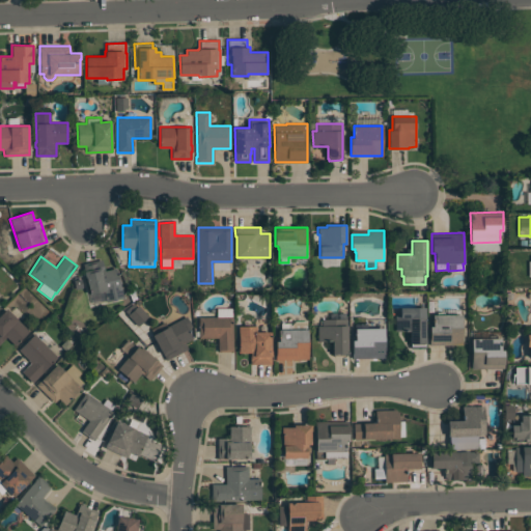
[(106,302),(104,291),(90,295),(86,277),(85,277),(82,263),(102,259),(104,271),(116,268),(123,298),(106,302)]
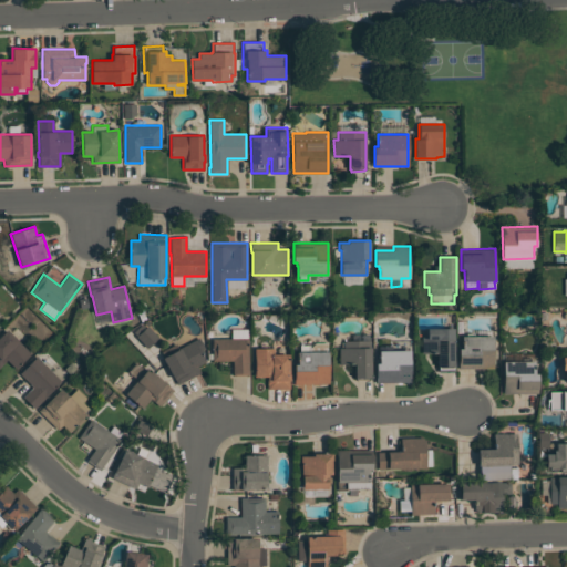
[(246,280),(227,280),(227,288),(246,289),(246,280)]
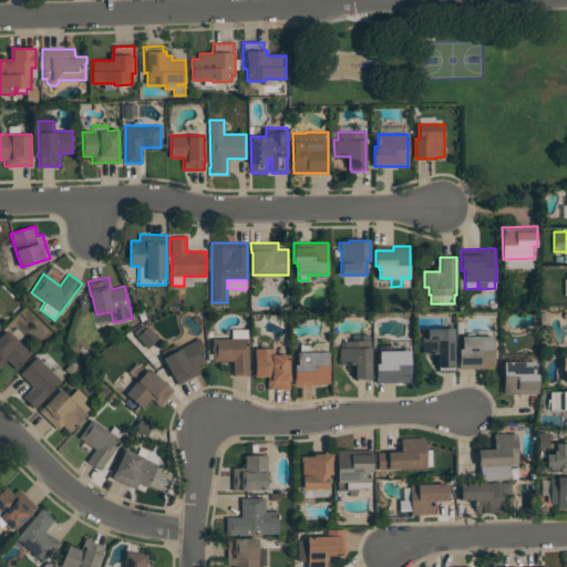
[(147,348),(133,332),(142,323),(145,328),(147,326),(158,338),(154,342),(153,342),(147,348)]
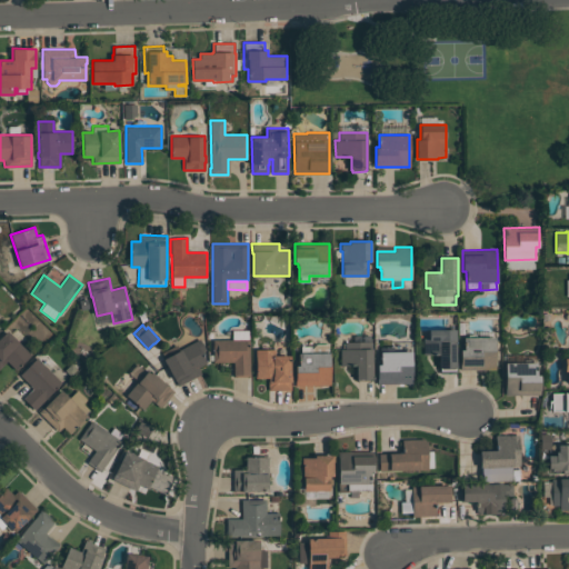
[(429,329),(456,329),(456,368),(455,368),(455,370),(440,370),(440,368),(439,368),(439,355),(423,355),(423,338),(429,338),(429,329)]
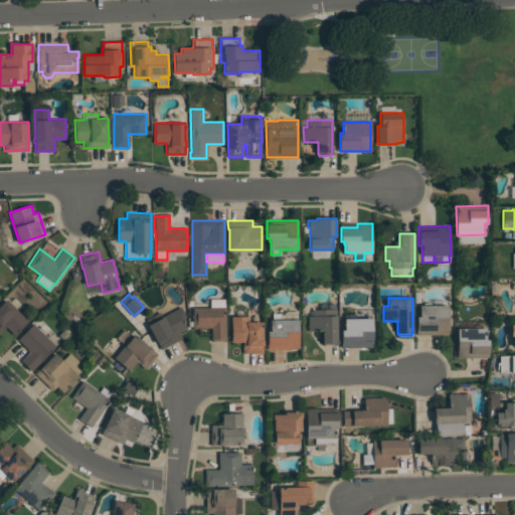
[(193,328),(192,308),(210,307),(209,299),(225,299),(226,340),(211,341),(210,327),(193,328)]
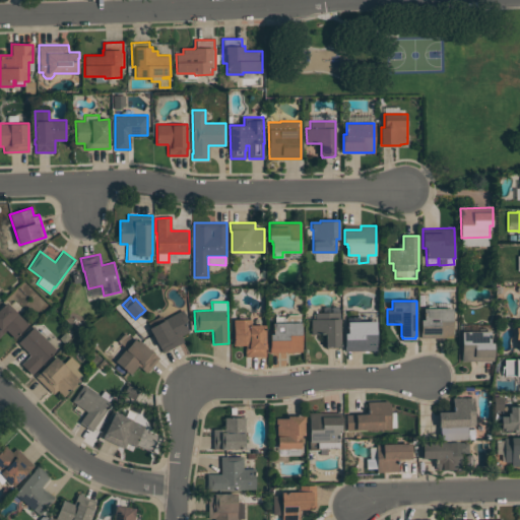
[(14,338),(5,330),(0,335),(0,308),(6,303),(28,324),(14,338)]
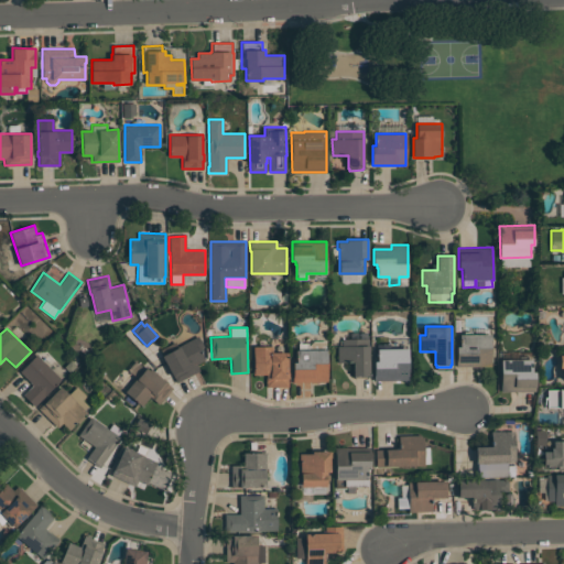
[(491,334),(491,366),(457,366),(457,346),(459,346),(459,334),(491,334)]
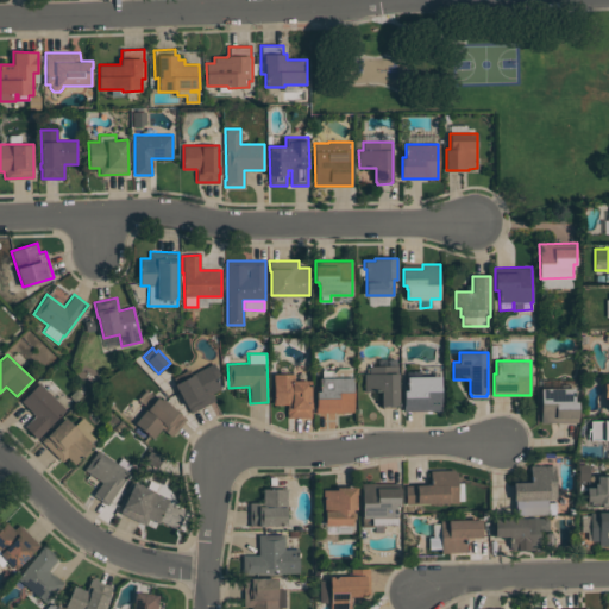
[(212,394),(215,400),(190,413),(173,377),(189,369),(192,375),(214,363),(220,375),(215,377),(221,389),(212,394)]
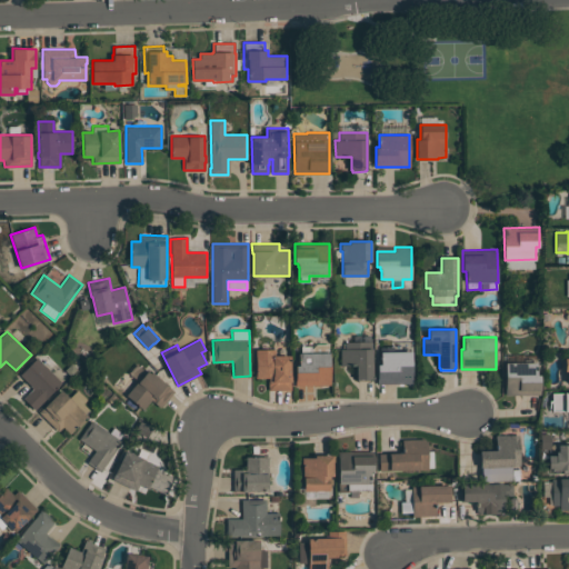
[(340,366),(340,349),(346,349),(346,342),(371,341),(372,378),(371,379),(371,380),(358,380),(358,379),(357,379),(357,365),(340,366)]
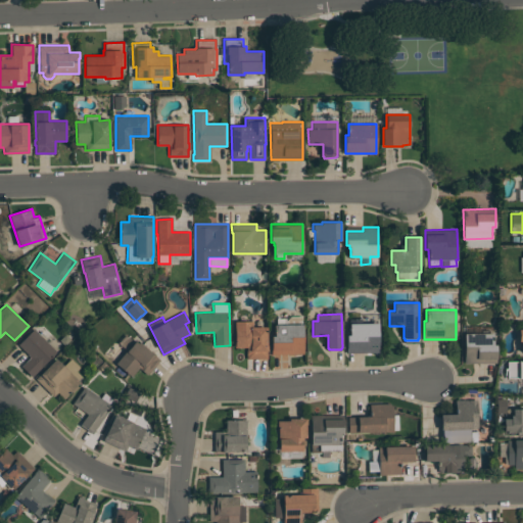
[(272,353),(272,335),(275,335),(275,324),(277,324),(277,318),(286,318),(286,324),(303,324),(303,353),(272,353)]
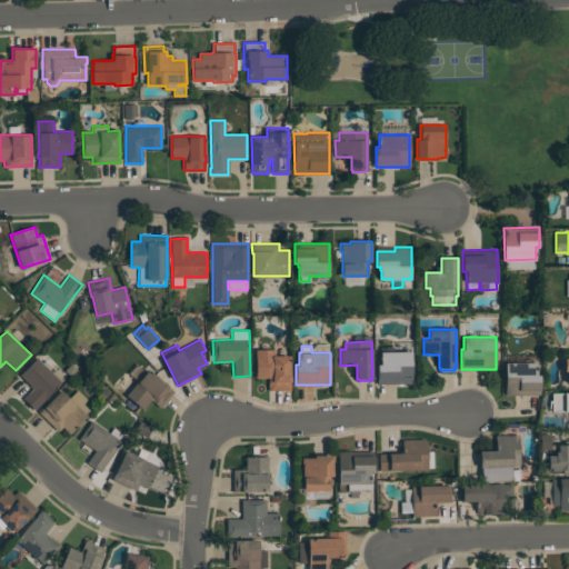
[(255,378),(255,371),(256,371),(256,349),(275,349),(275,356),(290,356),(290,376),(291,376),(291,382),(290,382),(290,390),(268,390),(268,378),(255,378)]
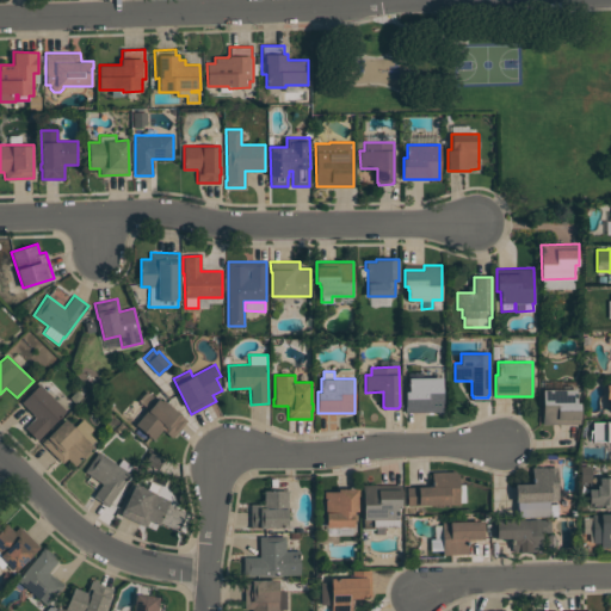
[(409,377),(443,377),(443,412),(406,412),(406,392),(409,392),(409,377)]
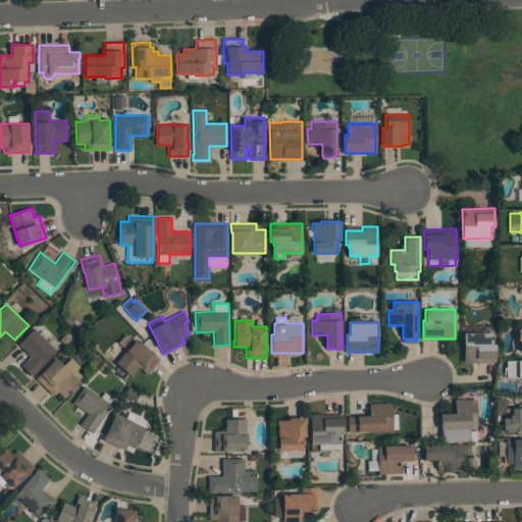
[(56,351),(32,376),(21,366),(31,356),(17,344),(34,328),(56,351)]
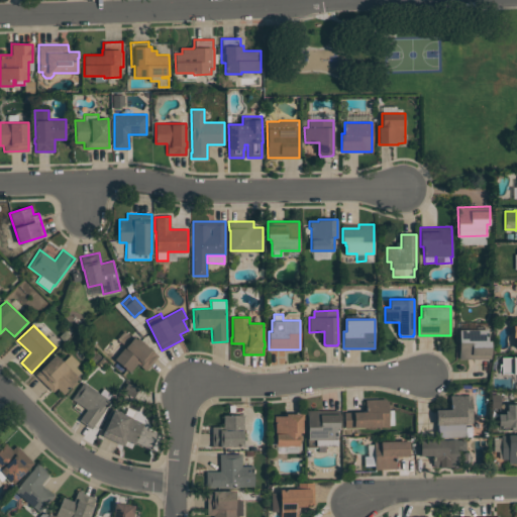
[(491,358),(459,358),(459,329),(488,329),(488,340),(491,340),(491,358)]
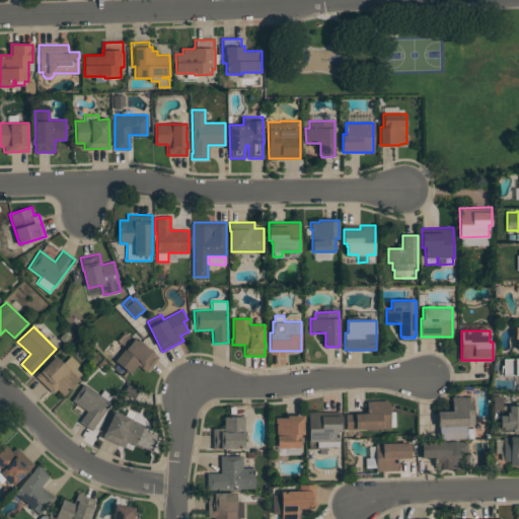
[(159,357),(146,372),(137,364),(130,373),(115,360),(126,348),(136,337),(149,349),(150,348),(154,352),(154,353),(159,357)]
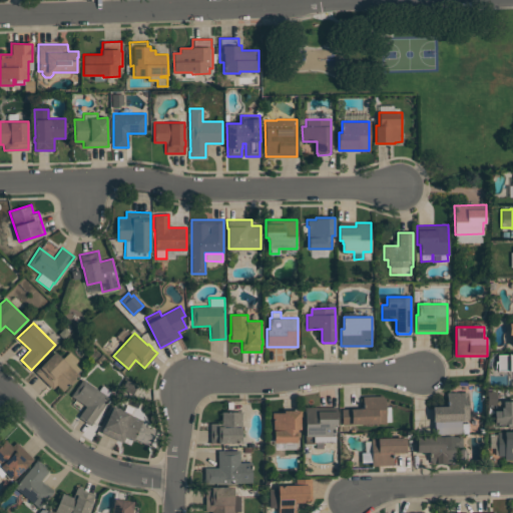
[(78,375),(75,378),(77,380),(71,386),(69,384),(62,391),(56,385),(52,389),(34,372),(54,352),(62,359),(69,352),(78,360),(74,364),(80,369),(76,373),(78,375)]
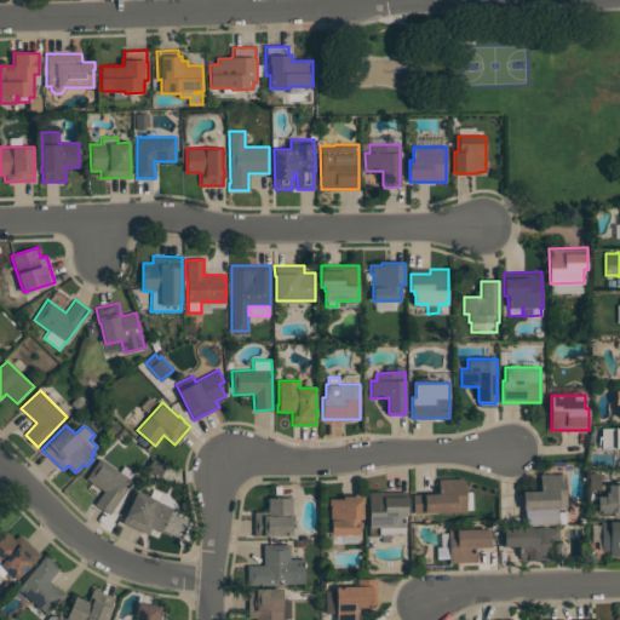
[(619,448),(602,448),(602,428),(615,428),(615,426),(619,426),(619,448)]
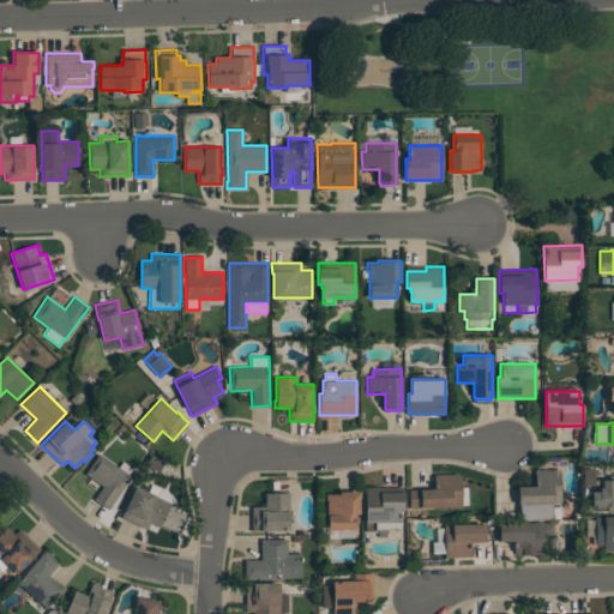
[(94,499),(103,486),(84,474),(98,453),(116,467),(122,458),(134,467),(128,475),(131,476),(108,510),(94,499)]
